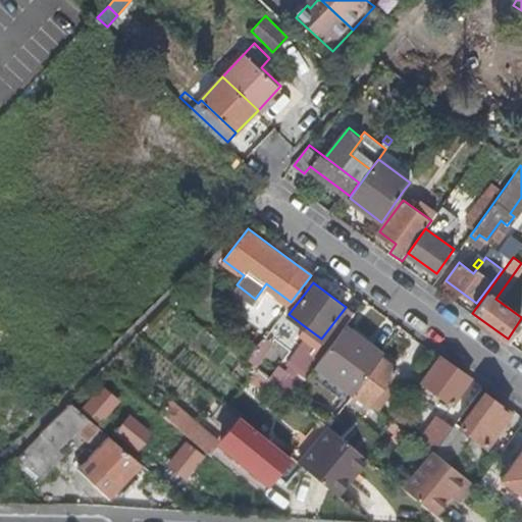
[(342,382),(355,392),(382,354),(383,352),(345,324),(316,364),(342,382)]
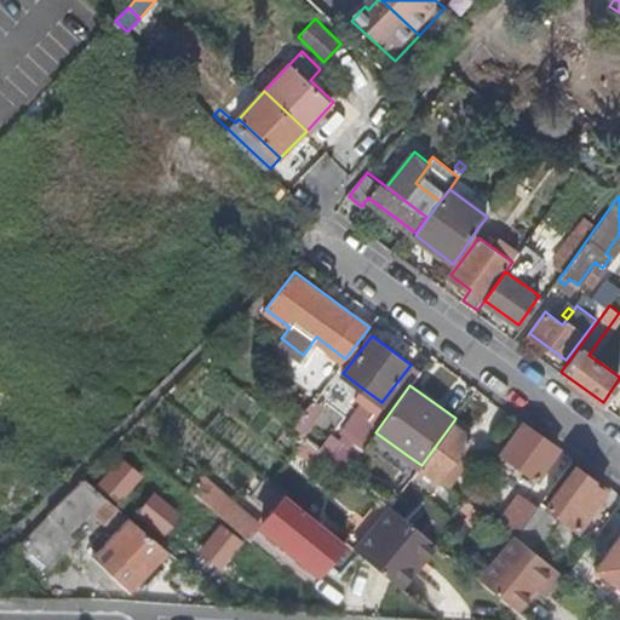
[(0,414),(13,400),(0,386),(0,414)]
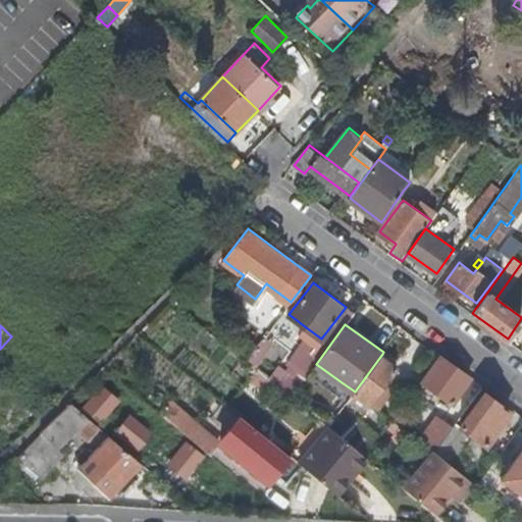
[(316,346),(321,338),(306,327),(304,330),(301,334),(316,346)]
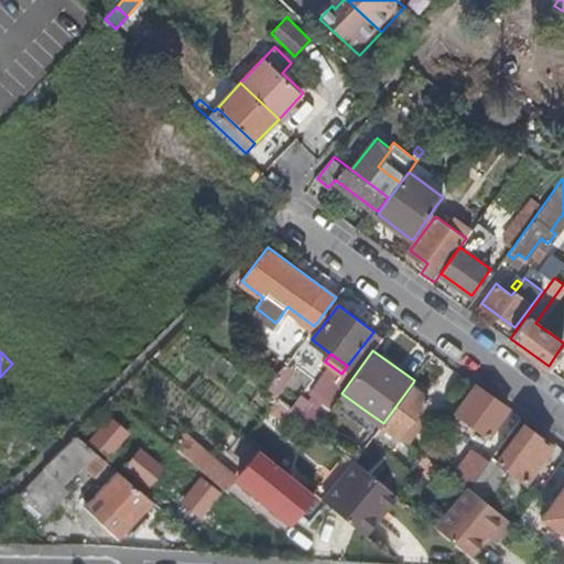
[(269,389),(288,399),(301,376),(282,365),(269,389)]
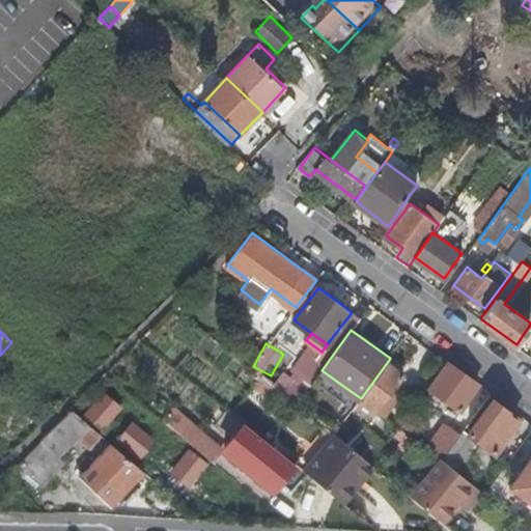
[(389,360),(361,398),(384,416),(400,394),(393,389),(406,373),(389,360)]
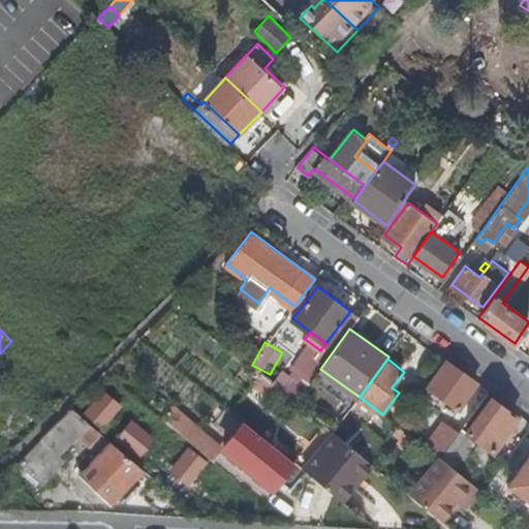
[(448,360),(430,384),(459,406),(477,382),(448,360)]
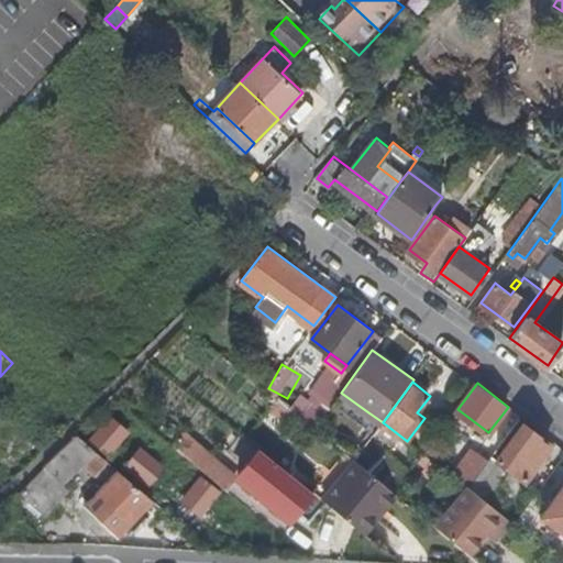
[(351,455),(355,459),(360,453),(383,422),(368,412),(342,448),(351,455)]
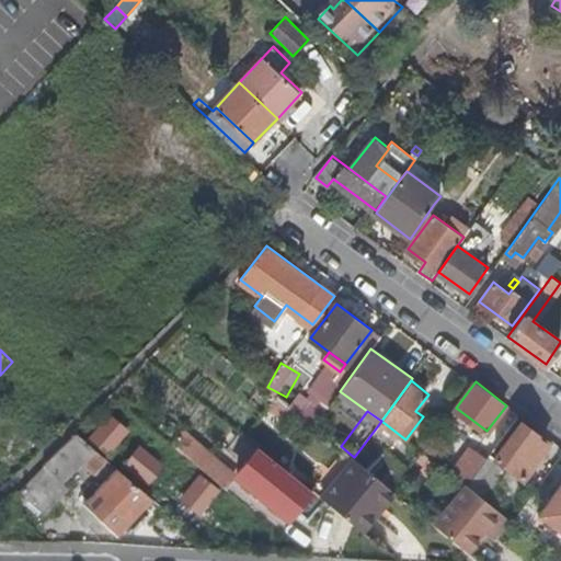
[(110,416),(88,441),(96,448),(109,458),(128,433),(110,416)]
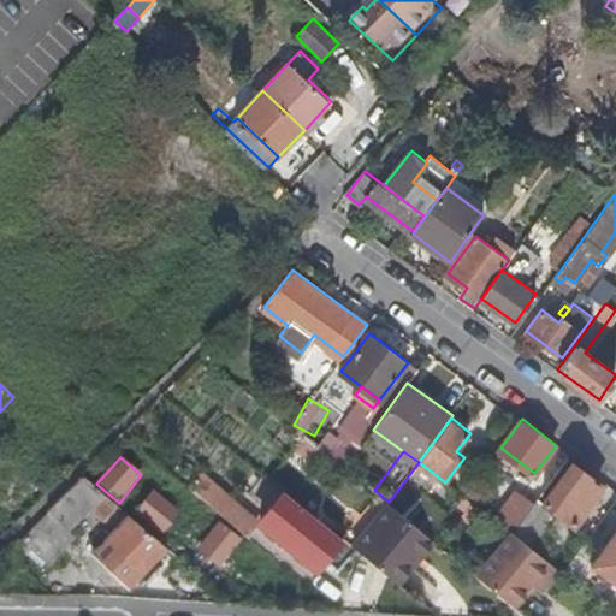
[(514,532),(517,534),(523,539),(550,504),(576,523),(603,487),(591,478),(592,477),(574,462),(545,499),(540,496),(534,504),(514,532)]
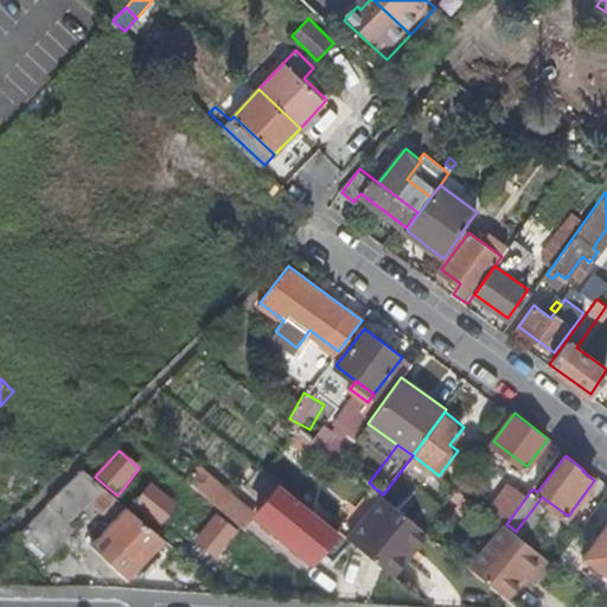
[(95,477),(84,467),(49,502),(50,503),(24,529),(50,554),(77,526),(70,519),(104,485),(95,477)]
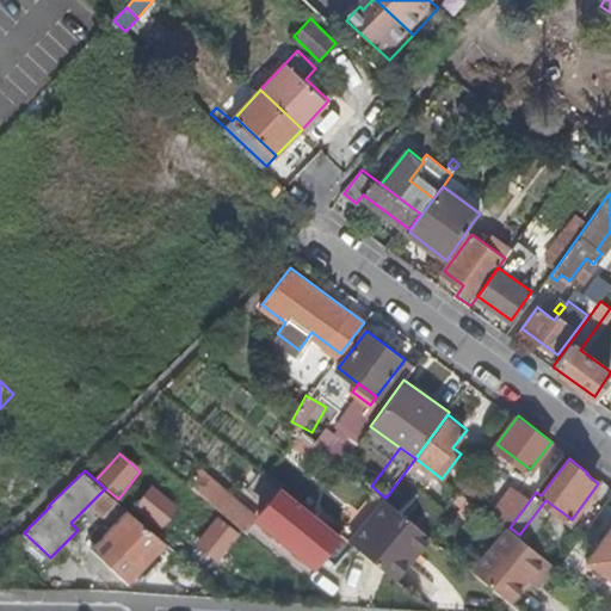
[(339,531),(281,485),(259,512),(267,518),(264,522),(314,562),(339,531)]
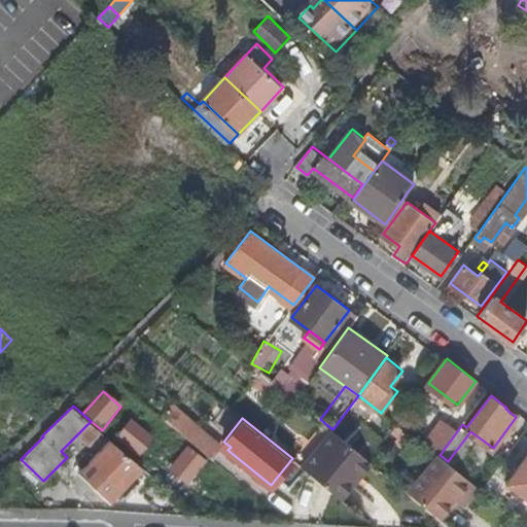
[(131,420),(115,438),(137,457),(152,437),(131,420)]
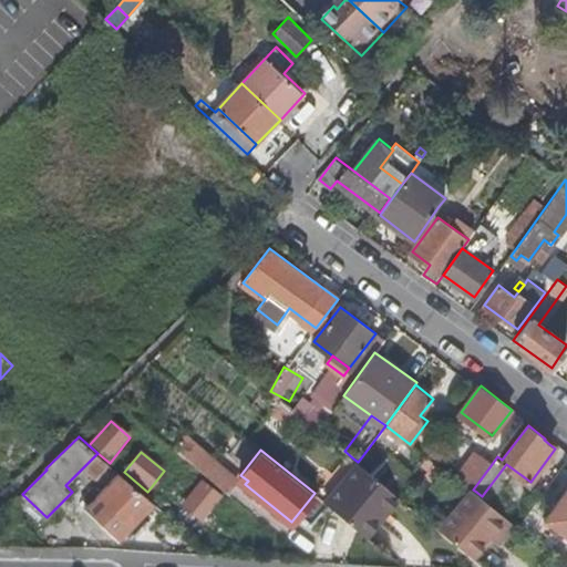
[(475,452),(456,477),(473,490),(492,464),(475,452)]
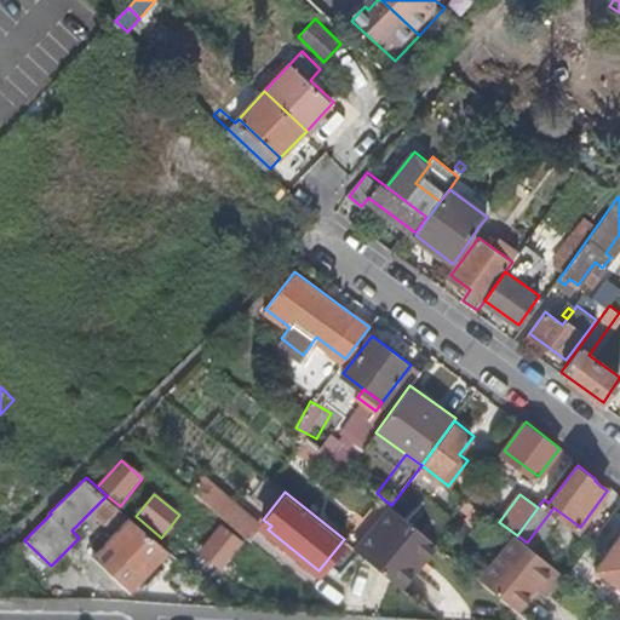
[(405,516),(419,528),(429,535),(434,540),(452,515),(428,495),(411,511),(405,516)]
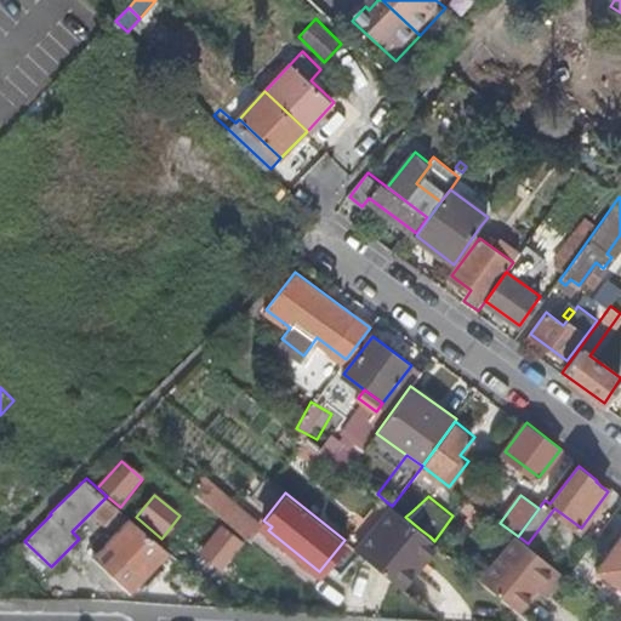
[(397,500),(392,506),(405,517),(411,512),(397,500)]
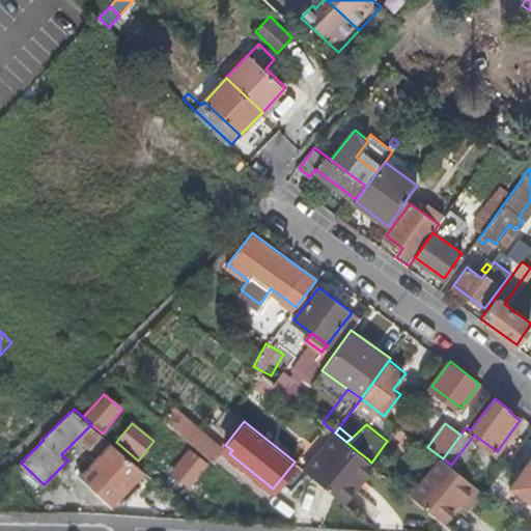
[(190,440),(214,459),(224,448),(199,428),(190,440)]
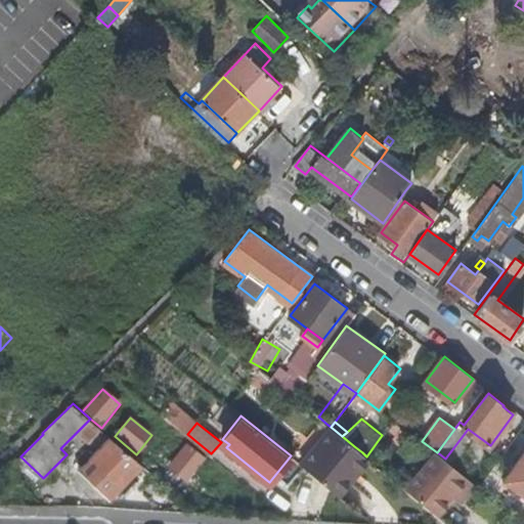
[(331,427),(326,424),(296,460),(330,487),(350,462),(354,466),(362,452),(354,446),(342,436),(331,427)]
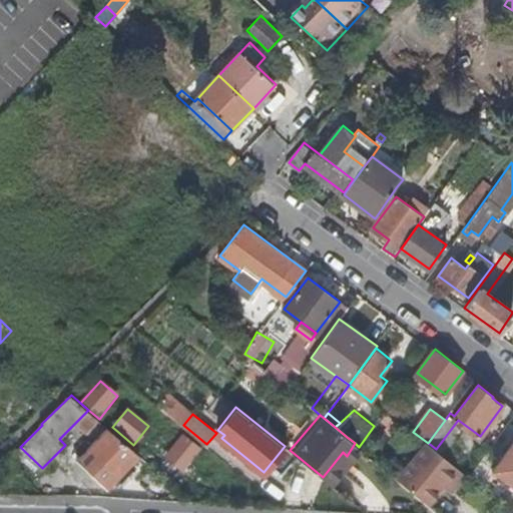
[(109,487),(140,454),(109,428),(80,459),(109,487)]
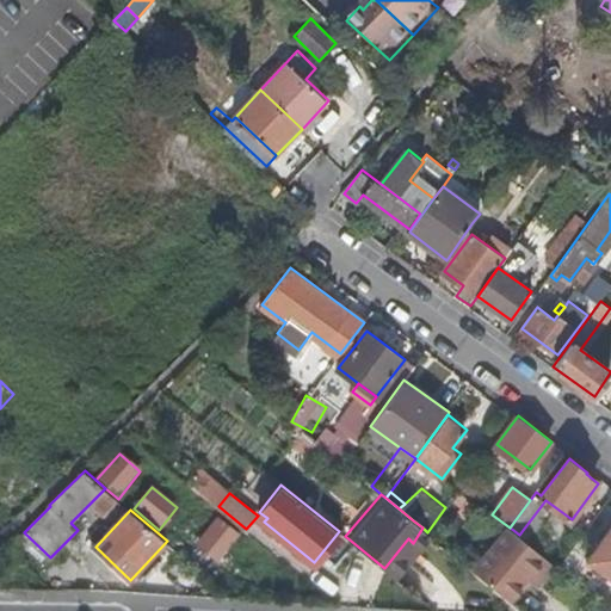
[(218,519),(197,545),(218,563),(240,537),(218,519)]
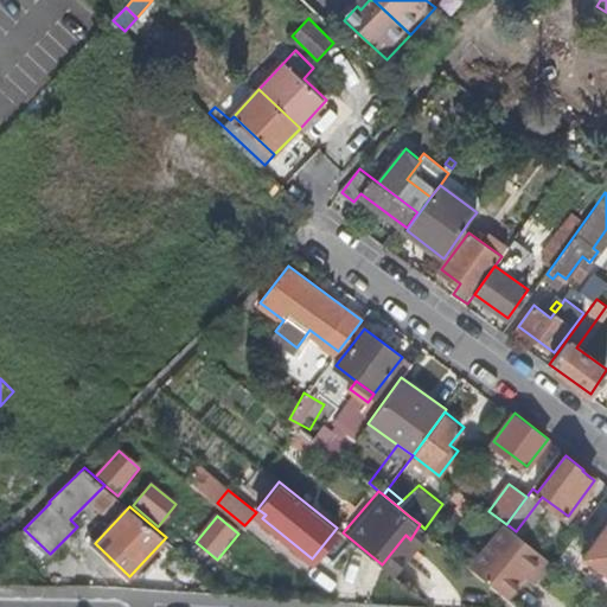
[(510,526),(475,569),(513,599),(531,575),(541,583),(557,562),(557,561),(516,531),(510,526)]
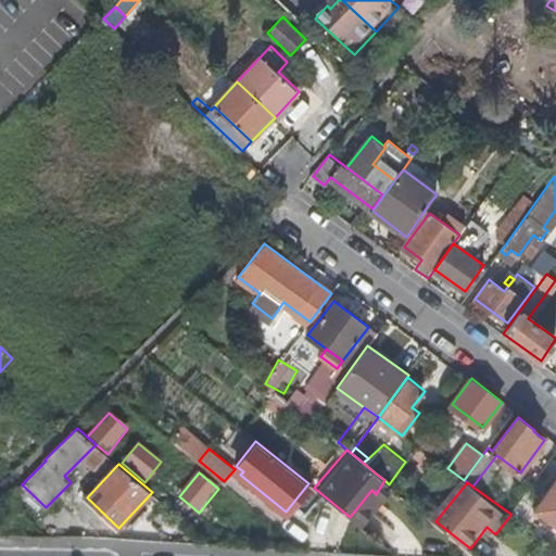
[(555,482),(535,508),(555,523),(555,482)]
